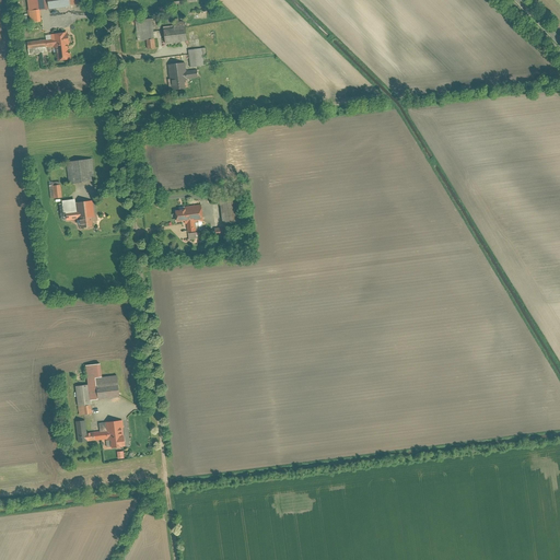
[(44,21),(43,10),(80,6),(79,0),(30,0),(33,23),(44,21)]
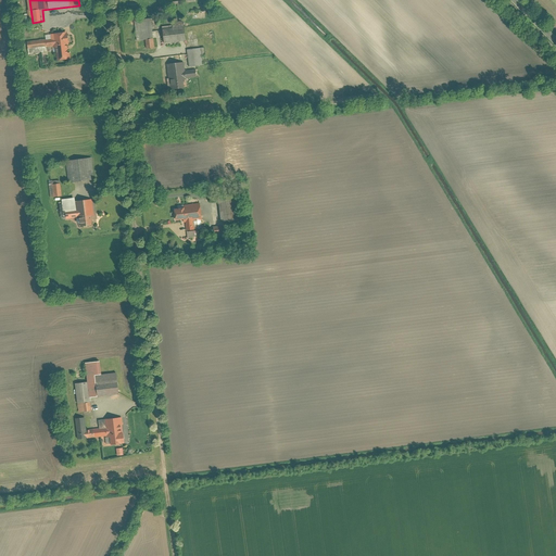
[(152,19),(136,20),(138,48),(148,47),(148,49),(154,48),(152,19)]
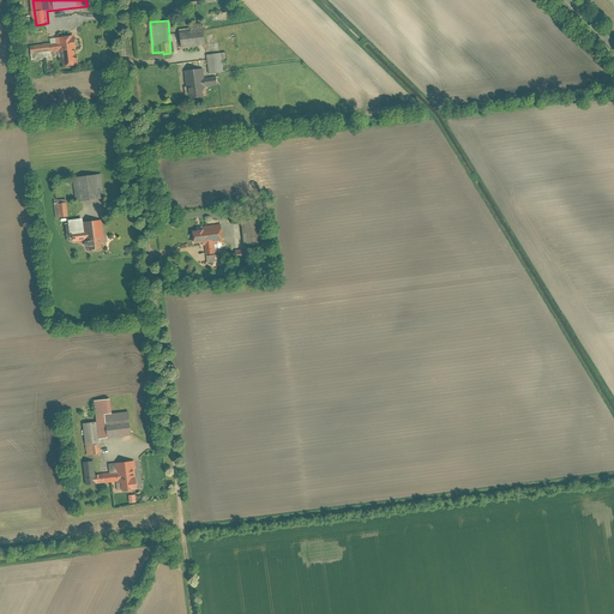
[(192,31),(180,34),(182,47),(206,44),(204,23),(198,24),(193,24),(192,24),(192,31)]
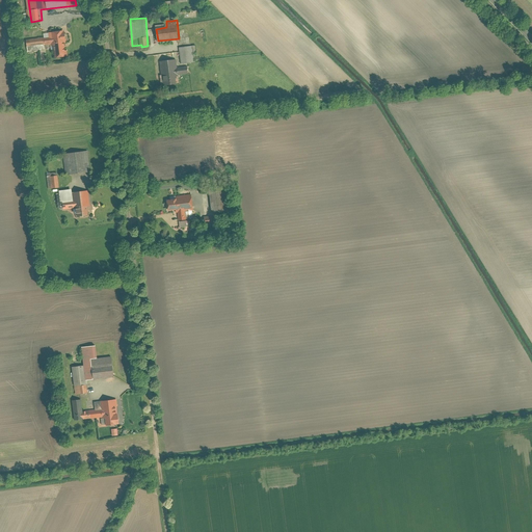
[(55,57),(68,56),(64,27),(50,29),(50,33),(43,34),(44,40),(27,42),(28,51),(46,49),(45,45),(54,44),(55,57)]
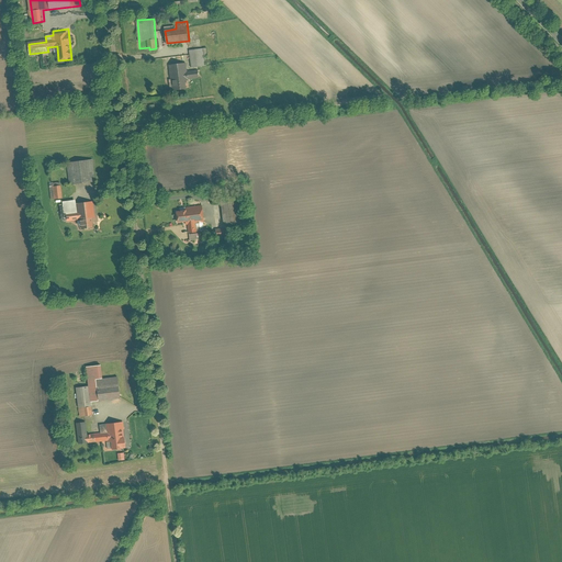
[(205,48),(190,49),(192,67),(208,65),(205,48)]
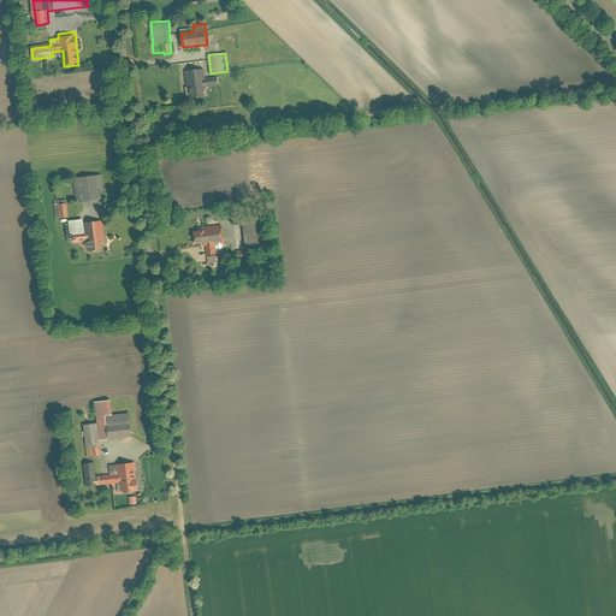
[(205,69),(187,71),(190,100),(206,98),(206,88),(207,88),(207,87),(219,86),(218,77),(206,78),(205,69)]
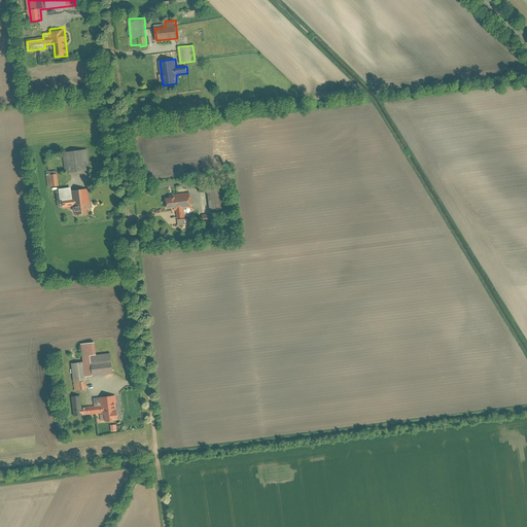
[(88,148),(64,151),(66,173),(91,170),(88,148)]
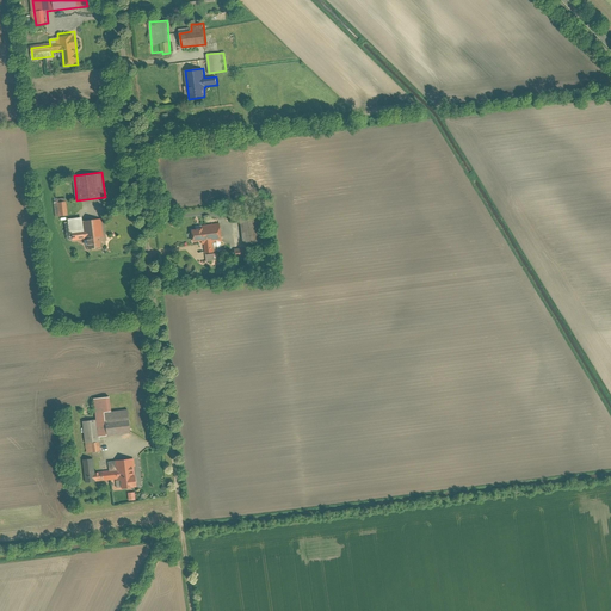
[(67,201),(56,202),(57,216),(69,215),(67,201)]
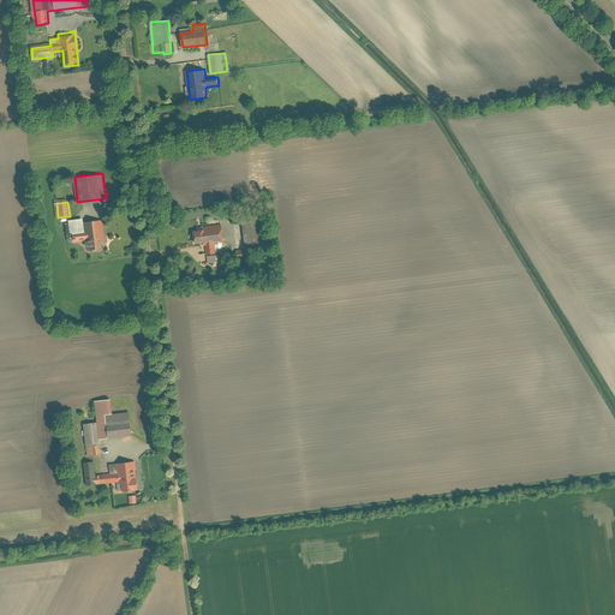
[(84,219),(70,220),(72,234),(75,234),(87,233),(85,222),(84,219)]
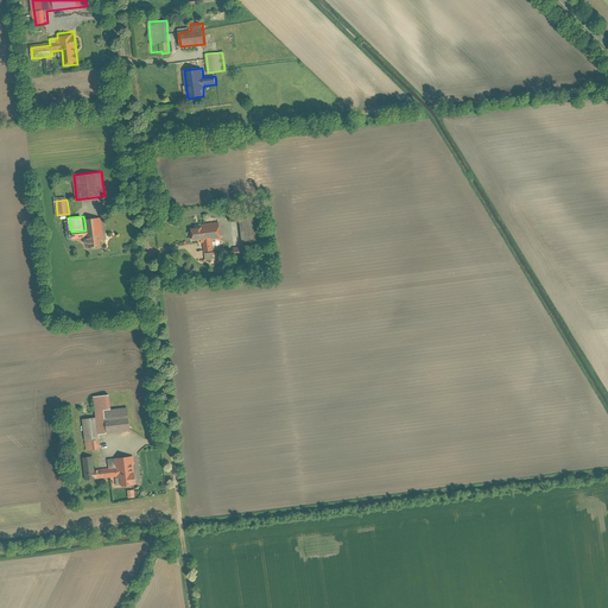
[(261,216),(241,219),(244,242),(264,240),(261,216)]
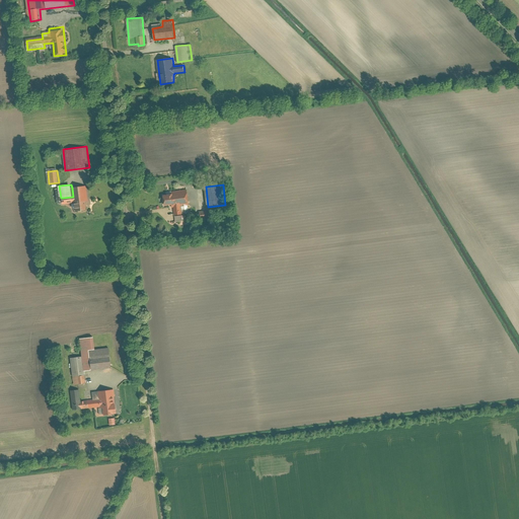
[(86,186),(72,188),(73,197),(74,202),(75,202),(76,210),(87,209),(86,200),(88,200),(86,186)]
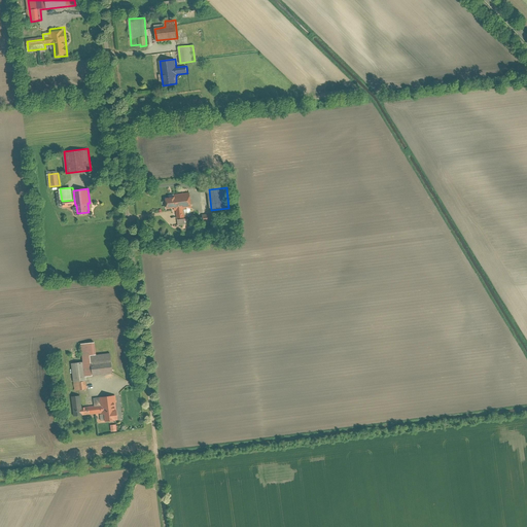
[(167,197),(169,208),(175,207),(175,210),(177,210),(184,209),(194,208),(191,192),(175,195),(175,196),(167,197)]
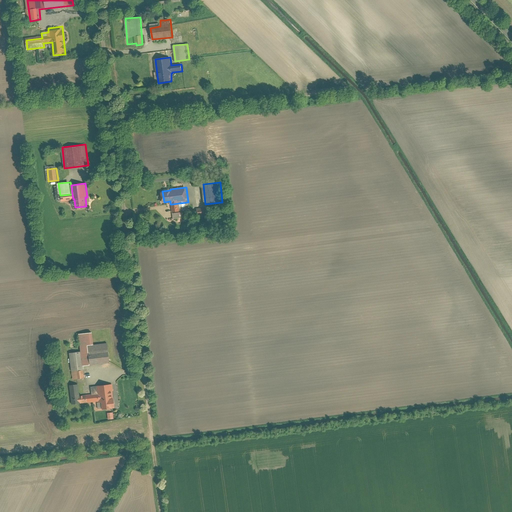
[(93,332),(79,333),(82,352),(83,366),(91,365),(89,344),(95,344),(93,332)]
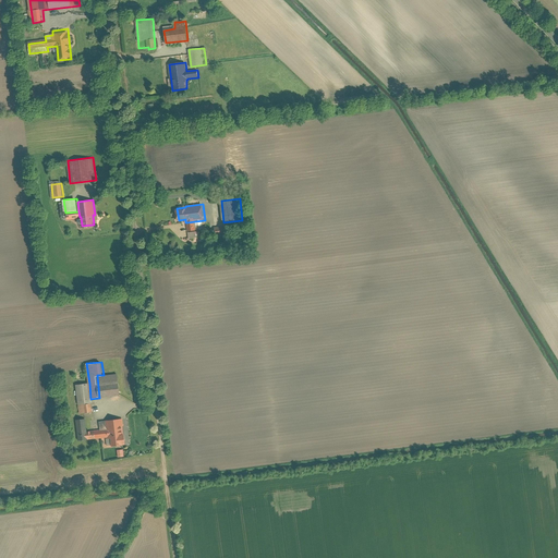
[(99,398),(120,396),(118,373),(104,375),(97,375),(99,398)]
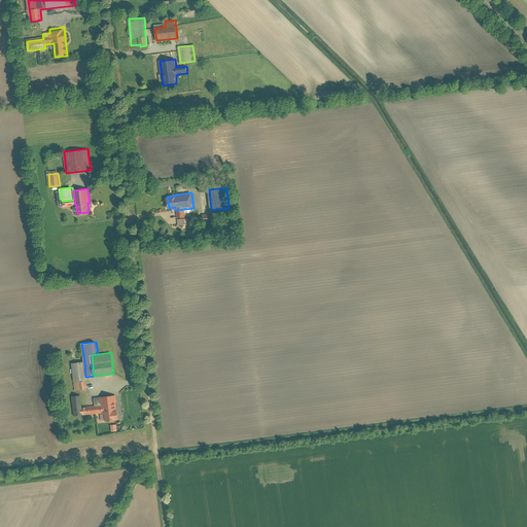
[(72,363),(75,389),(88,388),(85,377),(84,362),(72,363)]
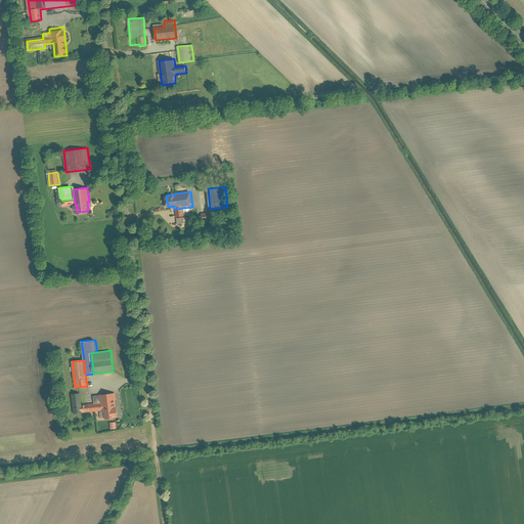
[(81,393),(73,394),(75,413),(83,412),(82,405),(81,393)]
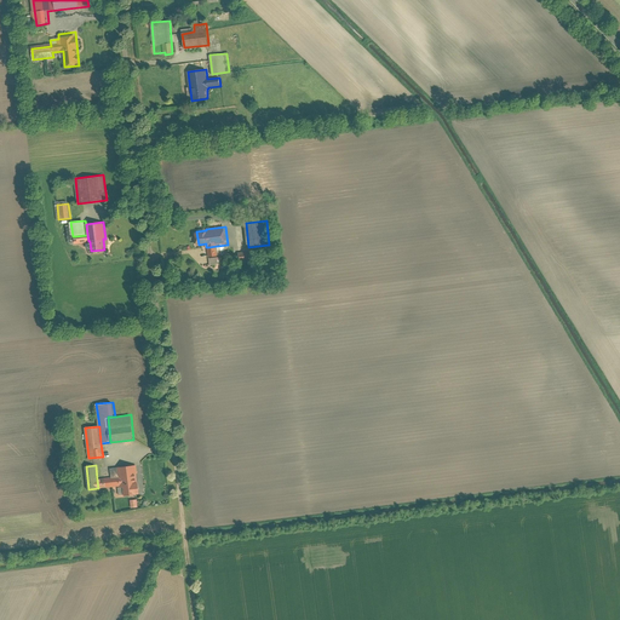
[(141,493),(137,465),(112,468),(113,477),(114,487),(119,486),(120,495),(141,493)]
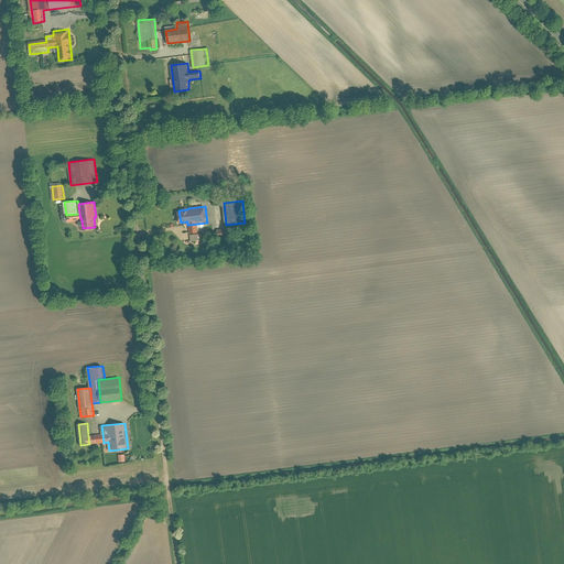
[(89,444),(104,443),(102,434),(88,436),(89,444)]
